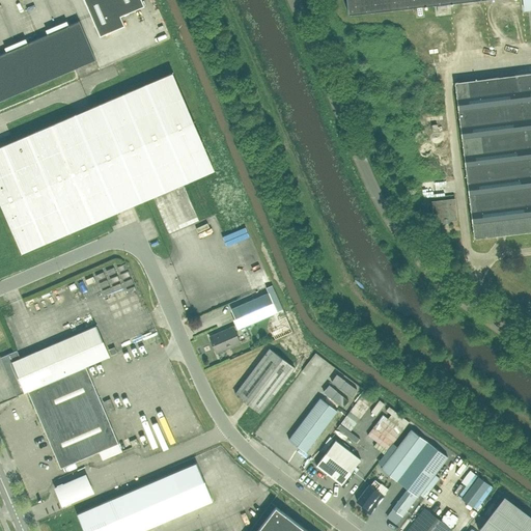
[(83,0),(100,36),(124,26),(120,17),(144,6),(141,0),(83,0)]
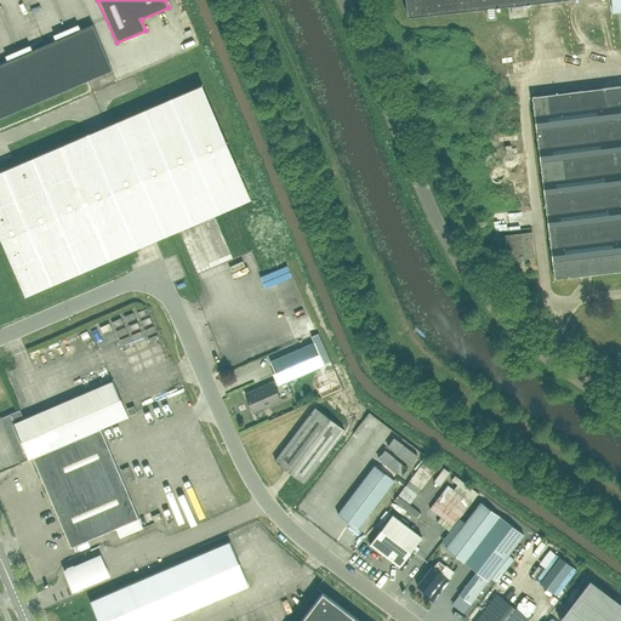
[(404,0),(406,16),(546,0),(404,0)]
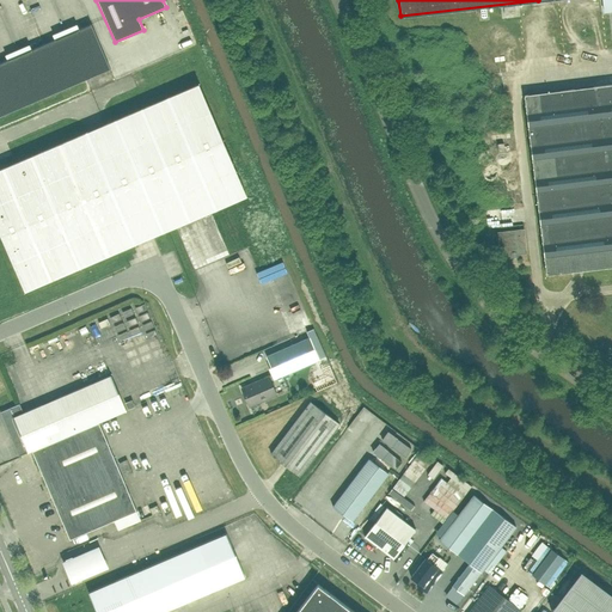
[(110,71),(90,23),(90,24),(0,62),(0,116),(109,69),(110,71)]
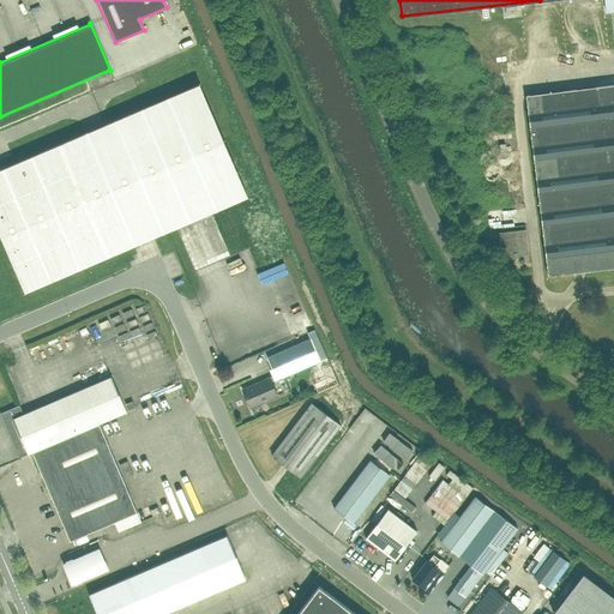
[(613,268),(613,84),(525,96),(547,276),(613,268)]
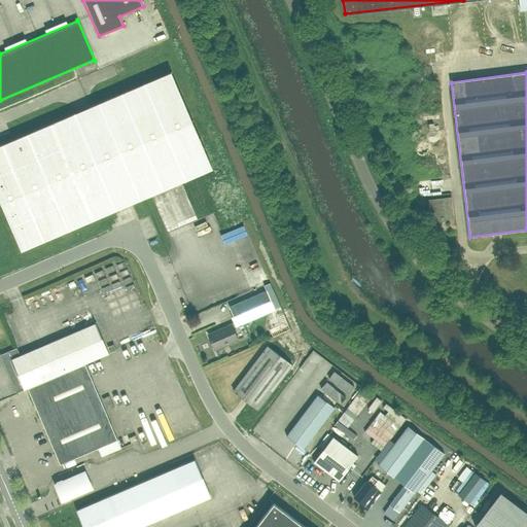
[(212,169),(171,73),(0,146),(0,201),(21,250),(212,169)]
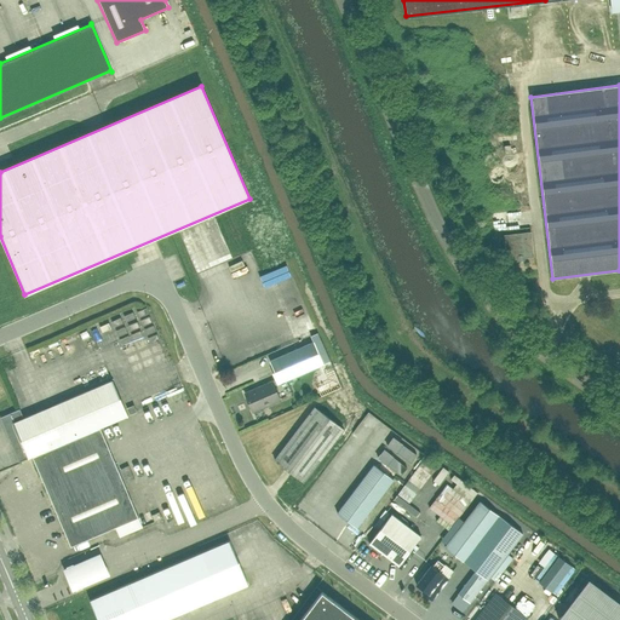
[(492,233),(489,214),(477,216),(480,234),(492,233)]
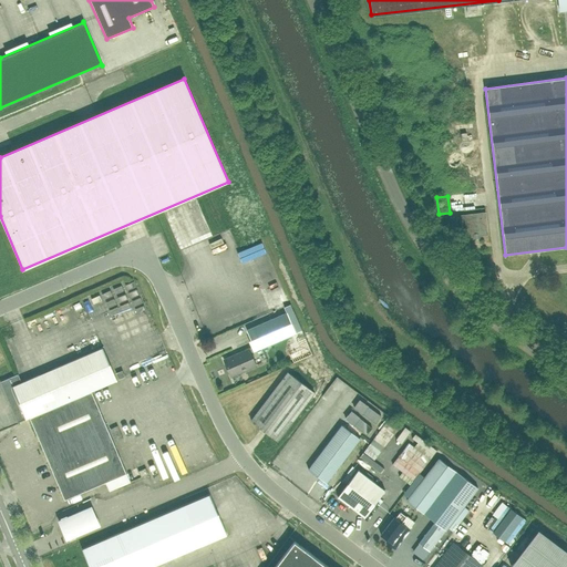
[(485,212),(461,215),(463,238),(488,235),(485,212)]
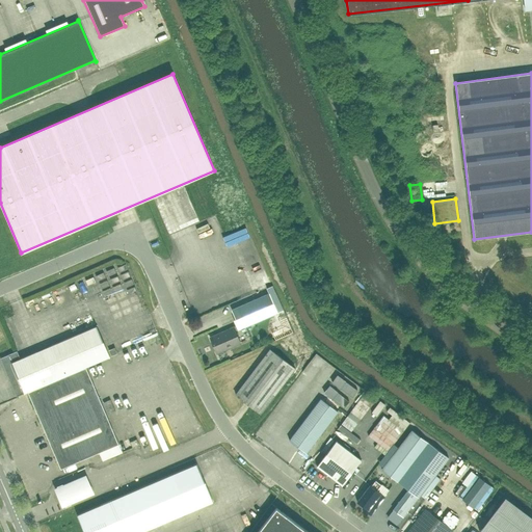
[(276,313),(268,293),(231,310),(235,319),(233,320),(236,326),(210,337),(216,353),(240,344),(235,330),(276,313)]
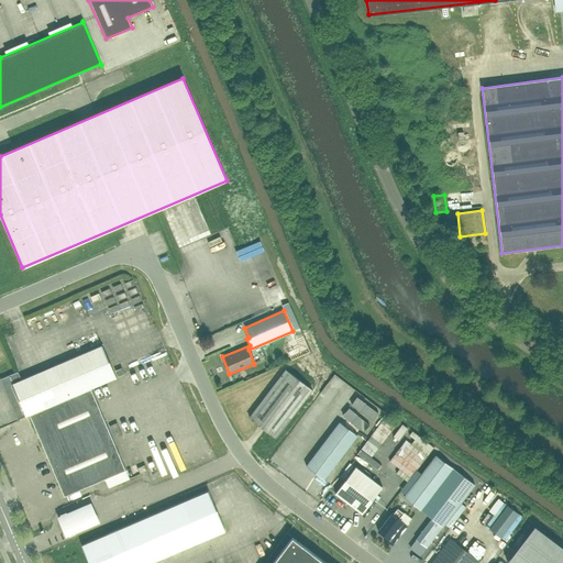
[(18,372),(0,379),(4,388),(4,389),(12,408),(14,411),(18,419),(18,420),(29,415),(90,389),(116,378),(101,345),(52,366),(21,381),(18,372)]
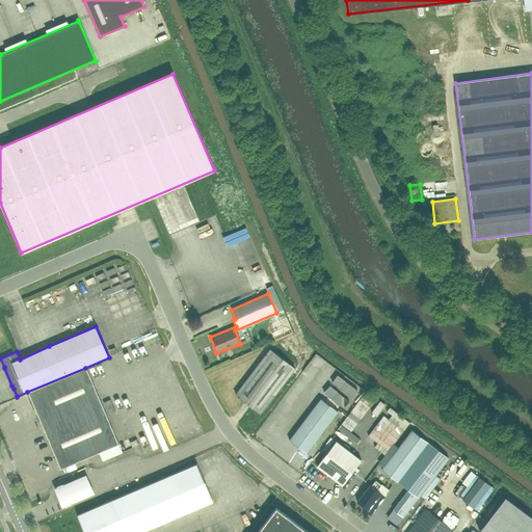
[(294,369),(269,349),(235,395),(260,414),(294,369)]
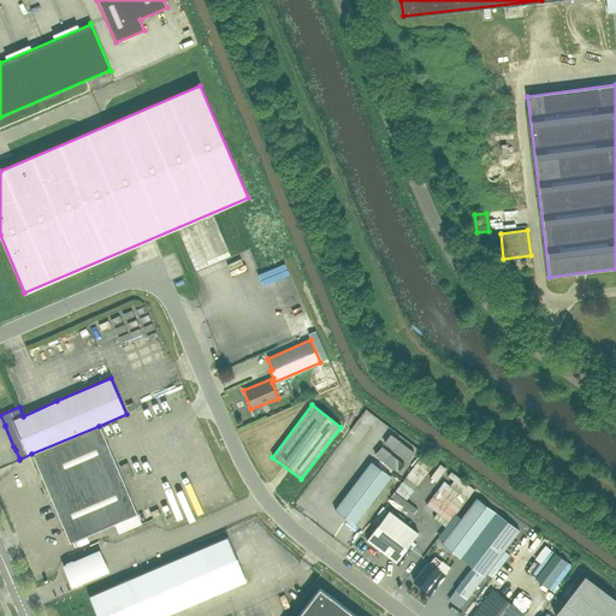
[(99,426),(31,454),(70,543),(116,522),(120,531),(142,521),(99,426)]
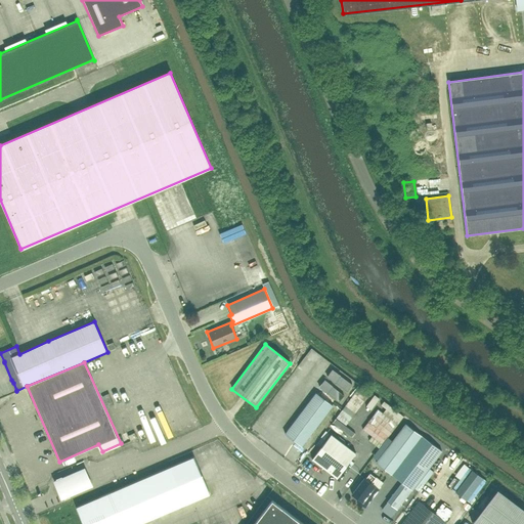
[(376,396),(362,386),(345,409),(359,420),(376,396)]
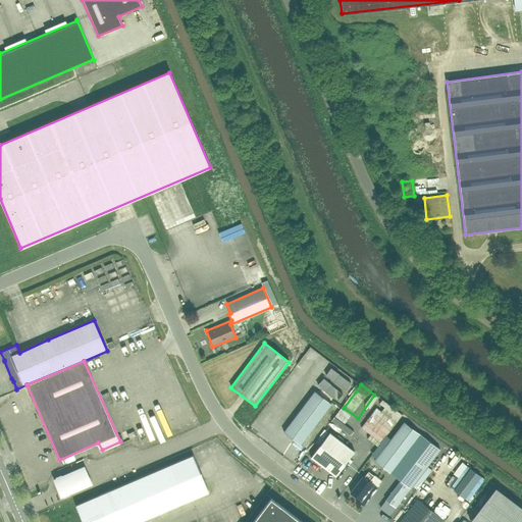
[(330,404),(314,392),(283,432),(300,445),(330,404)]
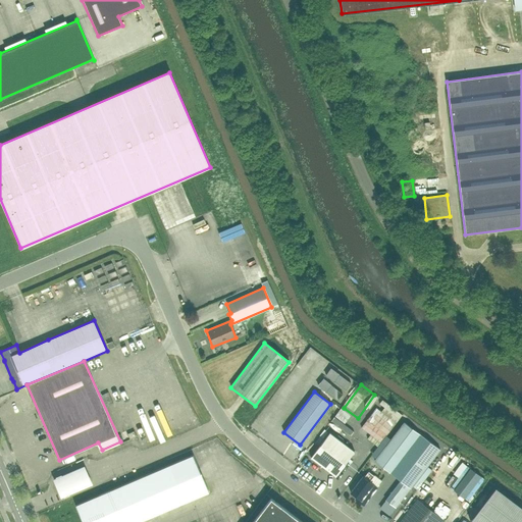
[(385,401),(379,410),(392,418),(394,415),(401,420),(405,414),(385,401)]
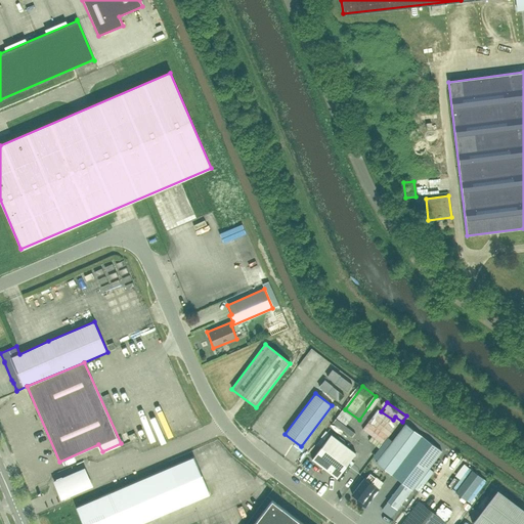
[(404,423),(375,462),(391,475),(421,436),(404,423)]
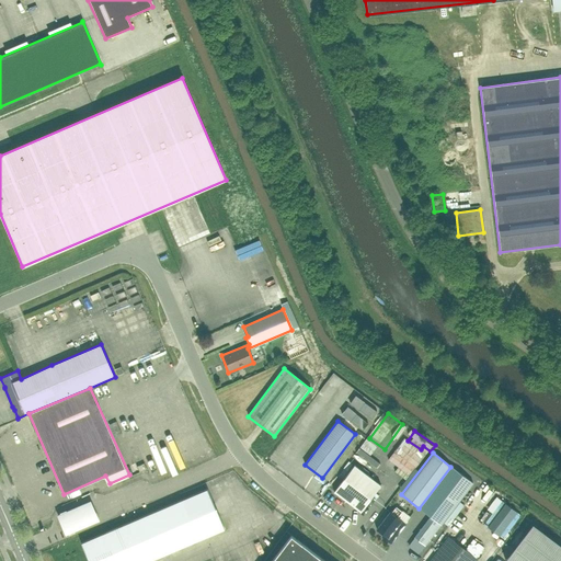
[(148,464),(150,458),(138,454),(136,459),(148,464)]
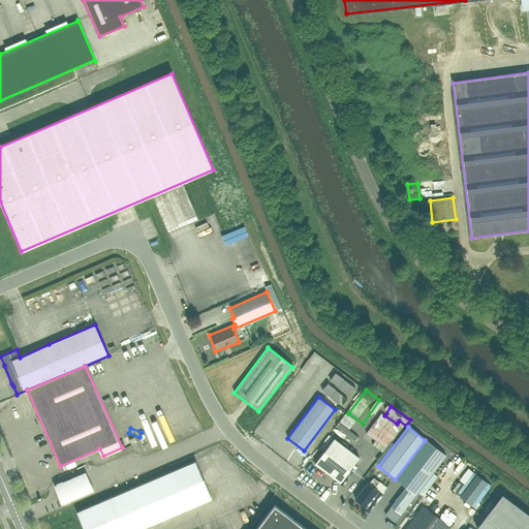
[(359,458),(334,438),(314,464),(340,483),(359,458)]
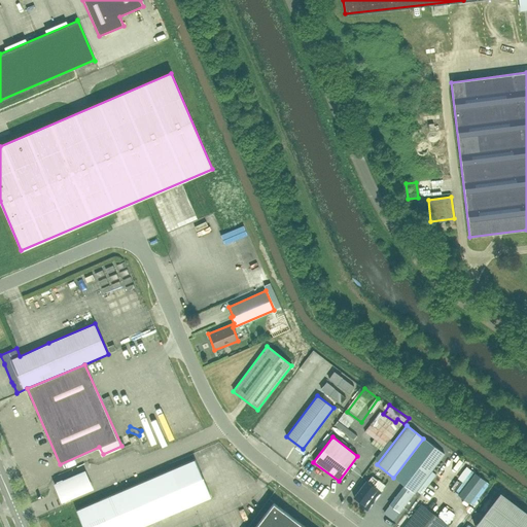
[(444,454),(424,438),(394,478),(403,485),(389,504),(398,513),(444,454)]
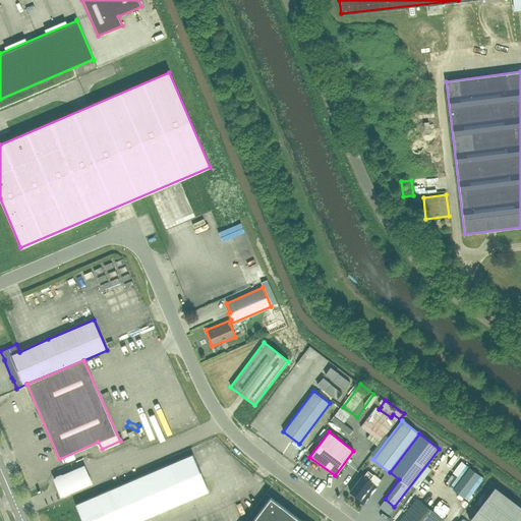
[(138,520),(209,491),(192,454),(74,505),(81,520),(138,520)]
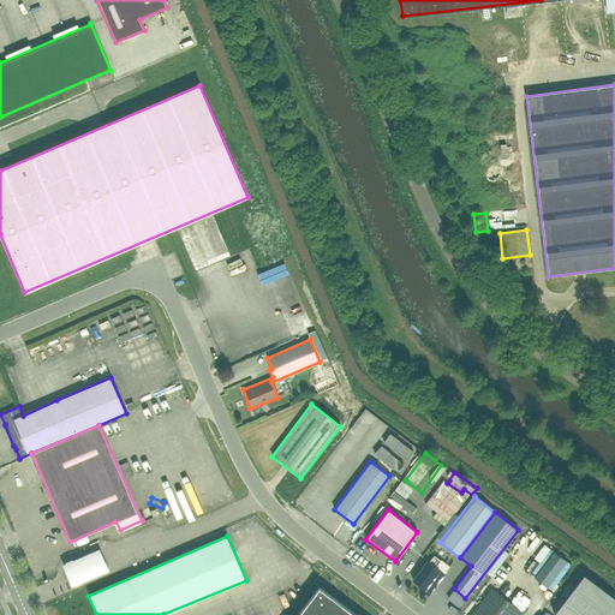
[(512,565),(530,579),(551,550),(533,536),(512,565)]
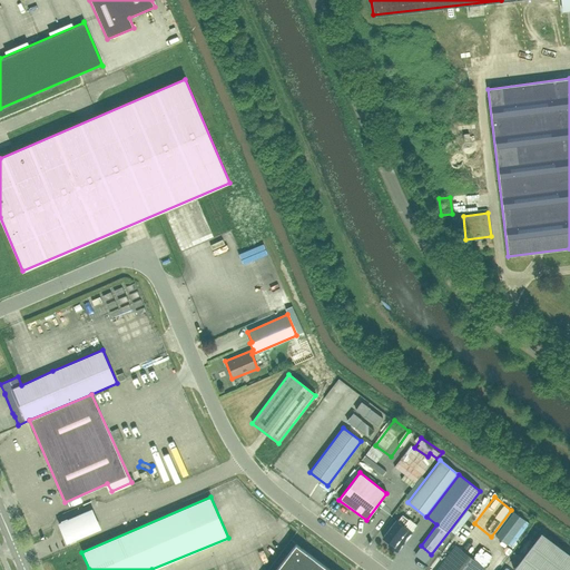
[(91,505),(56,520),(64,537),(65,540),(100,526),(96,516),(91,505)]
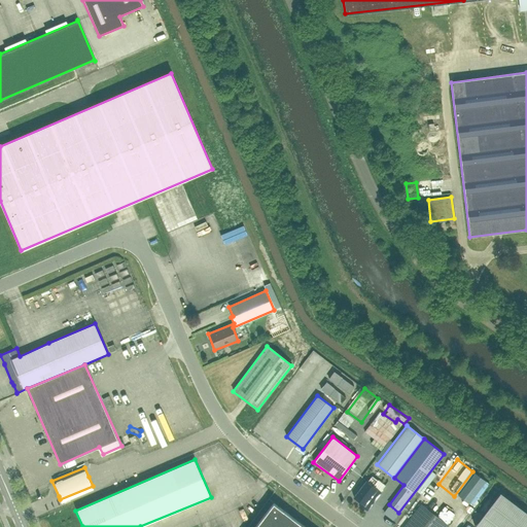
[(381,492),(379,491),(384,485),(378,481),(372,476),(366,482),(365,481),(353,497),(359,502),(358,504),(366,511),(381,492)]
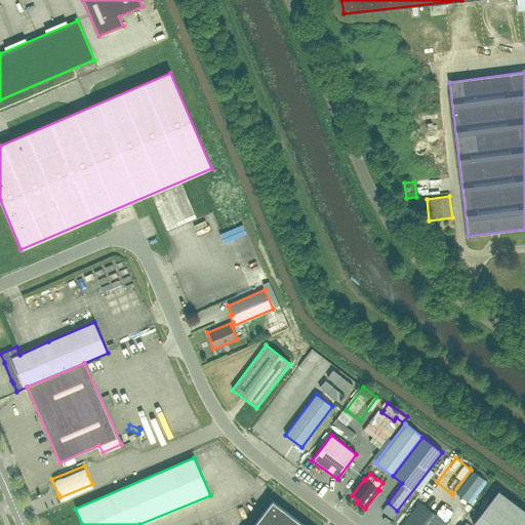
[(438,497),(434,505),(438,507),(443,499),(438,497)]
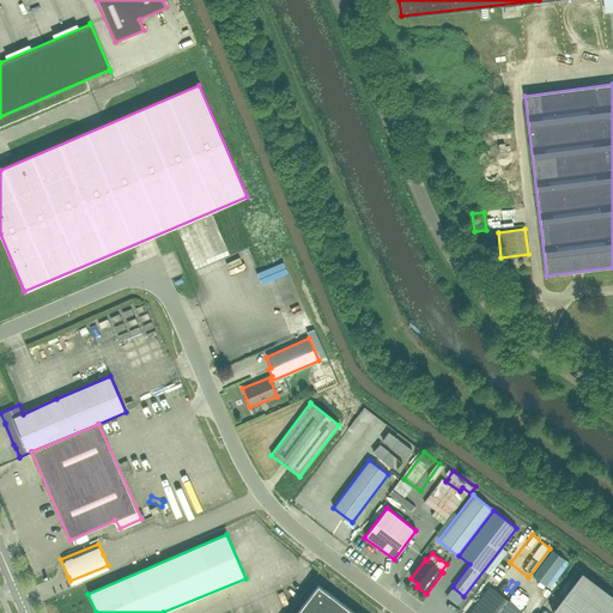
[(353,612),(317,586),(296,612),(353,612)]
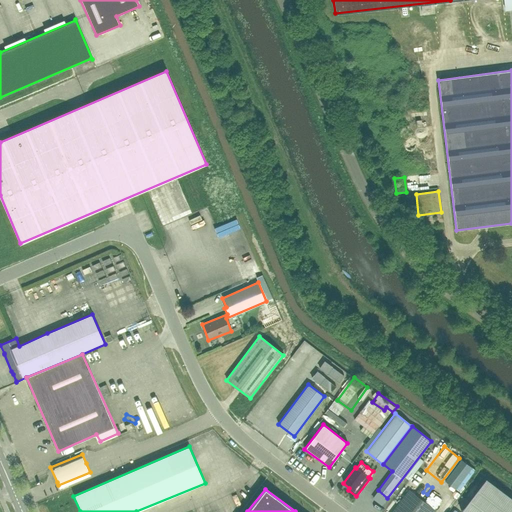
[(434,511),(436,510),(409,490),(391,511),(434,511)]
